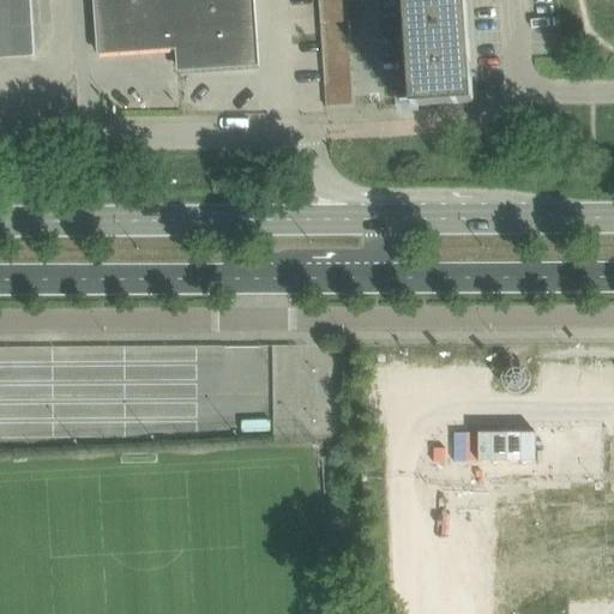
[(0,0),(0,28),(31,26),(32,56),(35,56),(31,0),(0,0)]
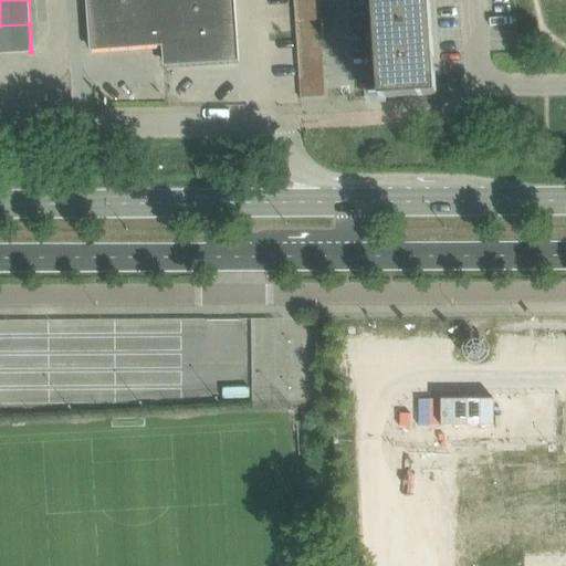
[(238,62),(239,61),(234,0),(87,0),(92,49),(164,44),(165,64),(238,59),(238,62)]
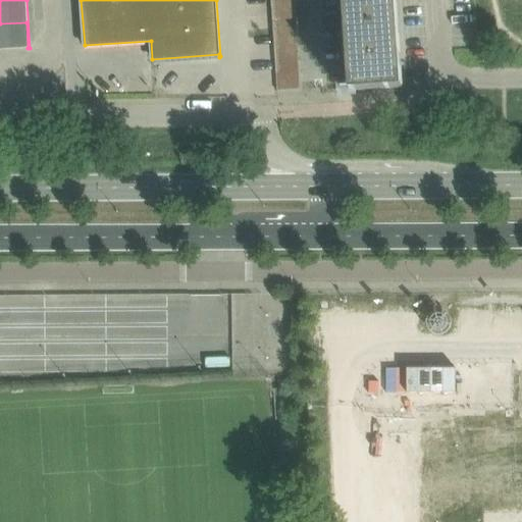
[(348,0),(355,87),(355,90),(350,90),(343,91),(343,92),(356,91),(398,88),(398,87),(398,85),(397,85),(390,0),(348,0)]
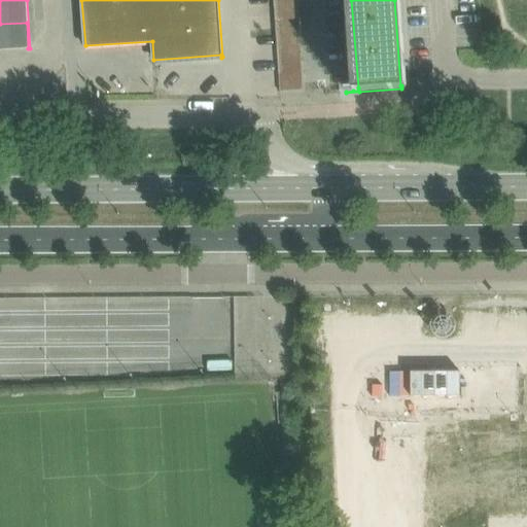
[(300,16),(299,5),(274,7),(275,19),(300,16)]
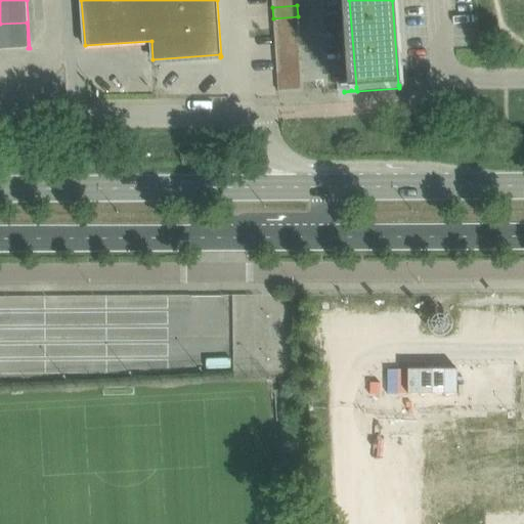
[(273,18),(274,31),(298,29),(298,16),(273,18)]
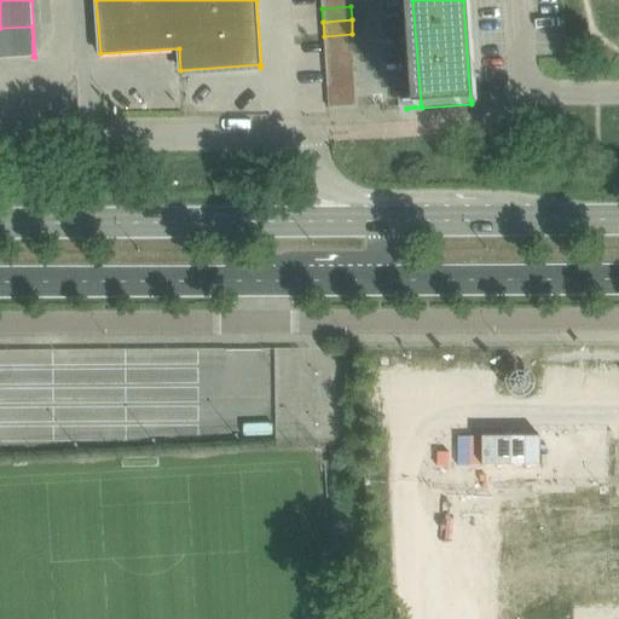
[(352,34),(324,36),(324,51),(353,48),(352,34)]
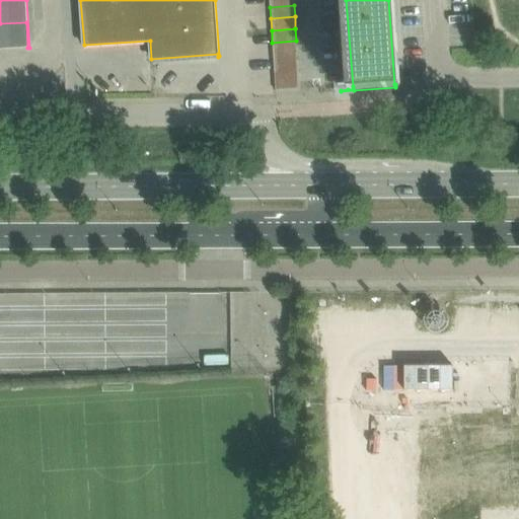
[(296,41),(272,43),(273,55),(297,53),(296,41)]
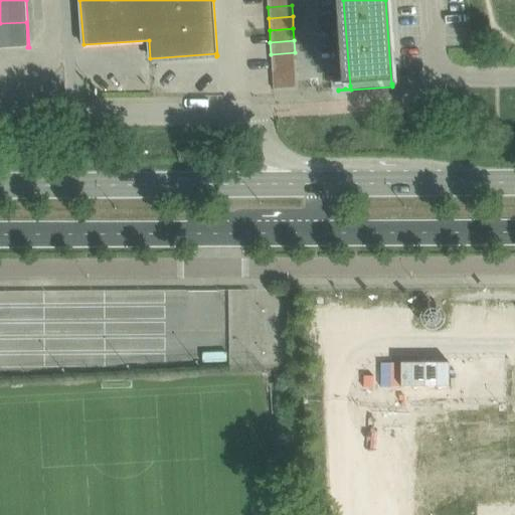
[(295,52),(271,54),(272,66),(296,64),(295,52)]
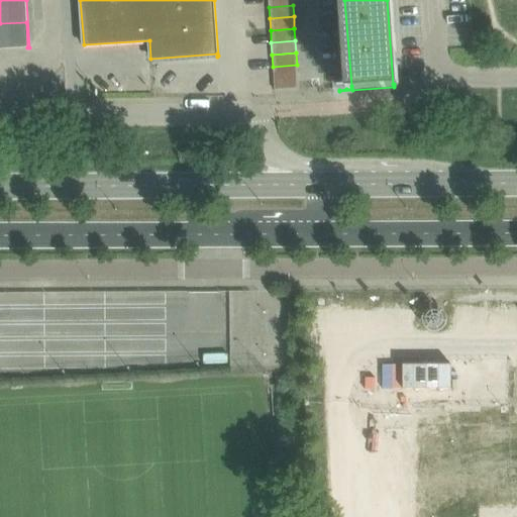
[(273,67),(274,78),(297,77),(297,65),(273,67)]
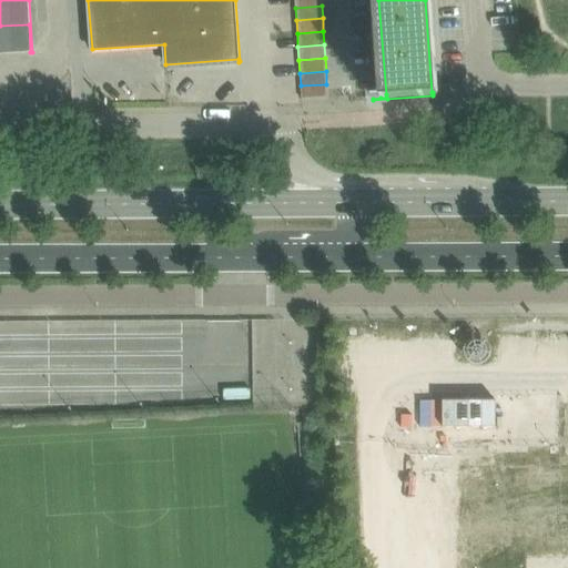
[(327,98),(326,84),(301,85),(301,99),(301,100),(327,98)]
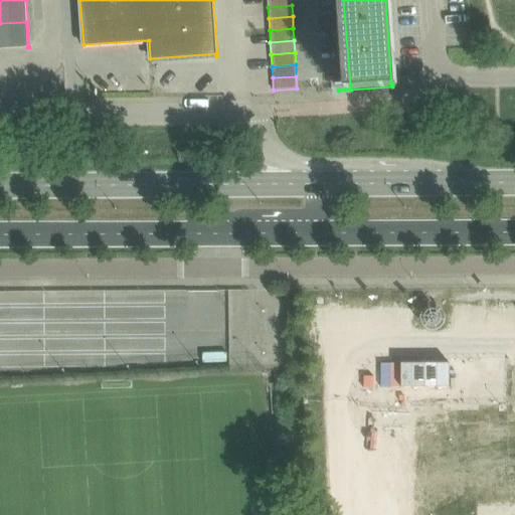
[(445,419),(422,419),(422,466),(445,465),(445,419)]
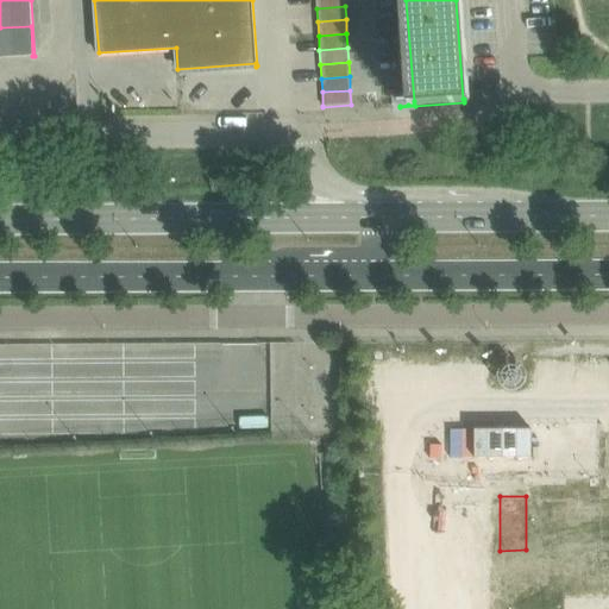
[(552,496),(526,496),(526,550),(552,550),(552,496)]
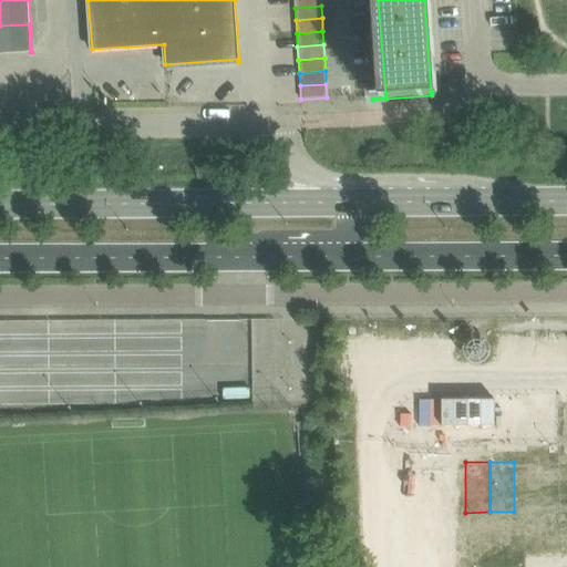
[(537,462),(514,462),(514,512),(538,512),(537,462)]
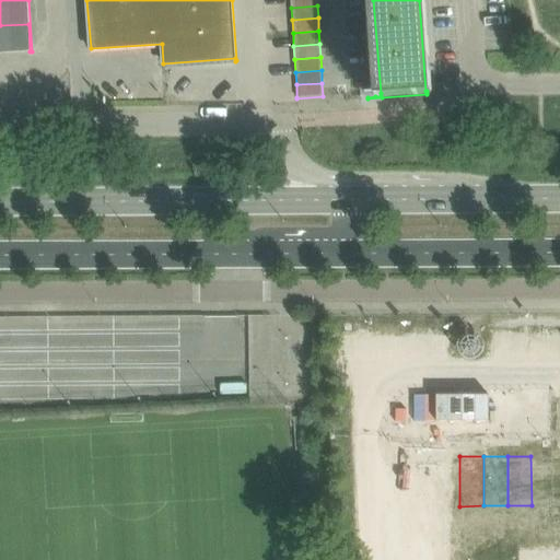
[(508,539),(499,540),(499,555),(508,555),(508,539)]
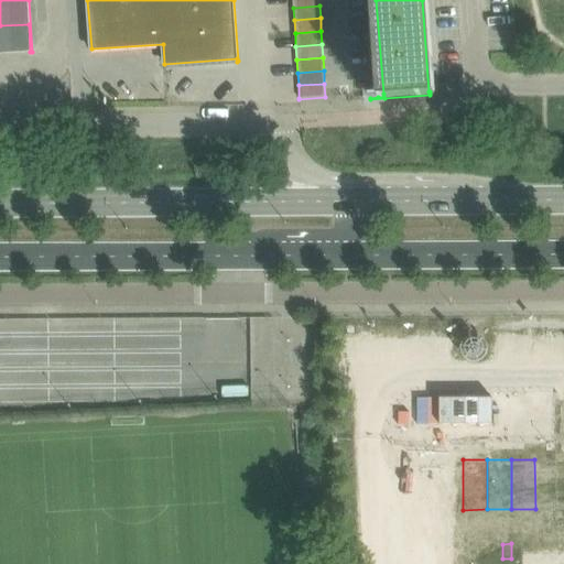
[(520,543),(511,543),(511,559),(520,559),(520,543)]
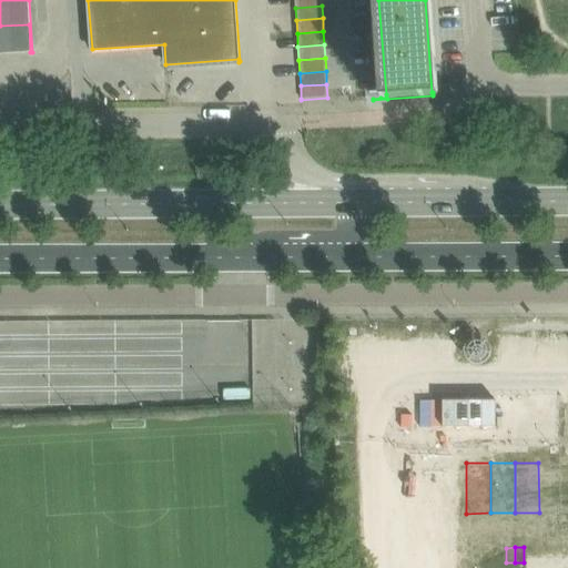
[(563,547),(554,547),(554,563),(563,563),(563,547)]
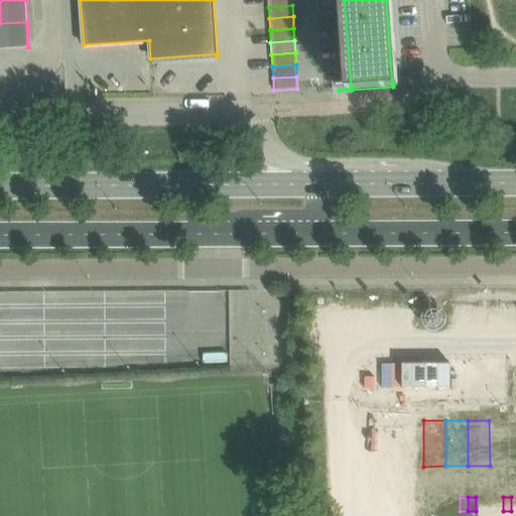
[(424,498),(416,498),(416,511),(424,511),(424,498)]
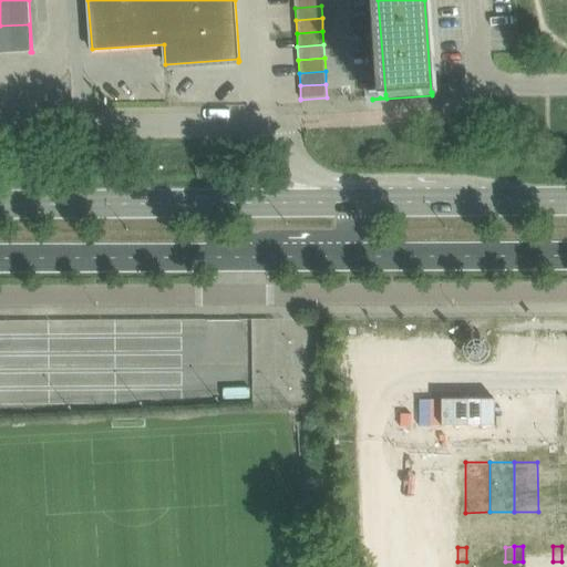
[(475,547),(466,547),(466,562),(475,562),(475,547)]
